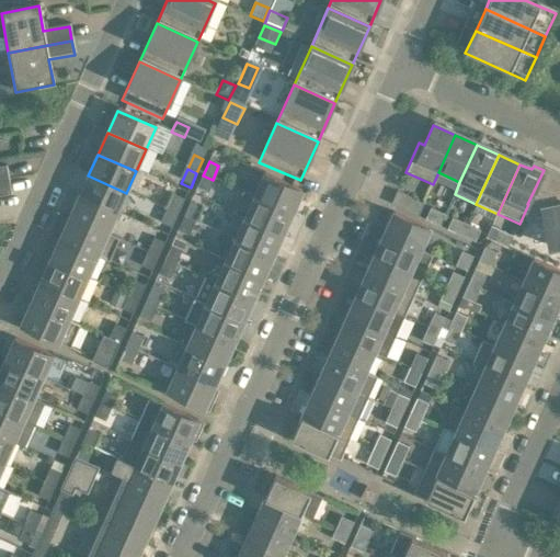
[(559,178),(544,170),(527,204),(528,204),(540,209),(548,249),(559,247),(559,178)]
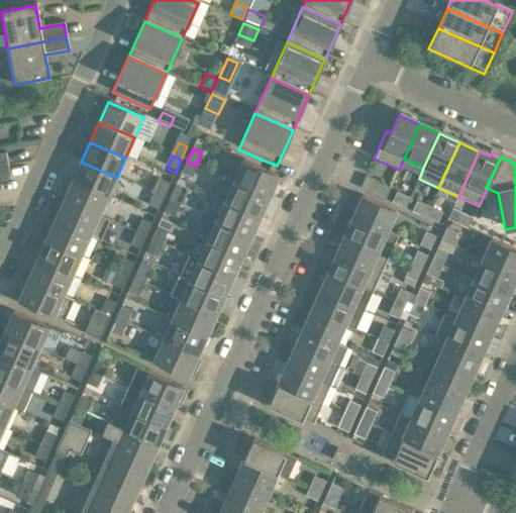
[(116,178),(81,162),(73,182),(107,197),(116,178)]
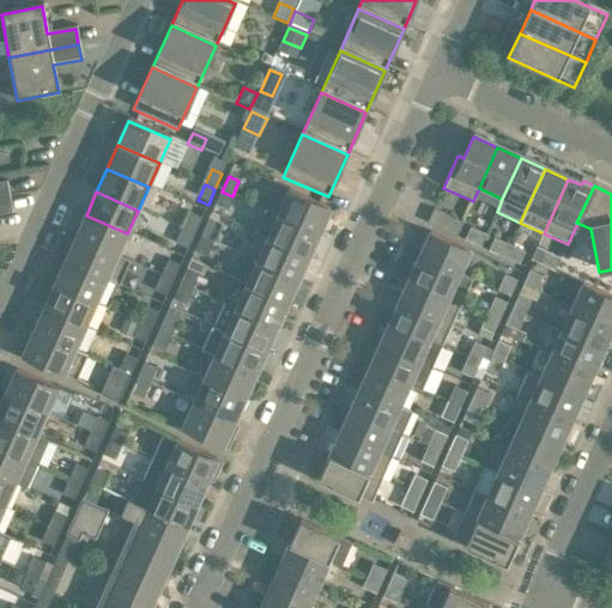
[(214,207),(225,212),(232,196),(222,192),(214,207)]
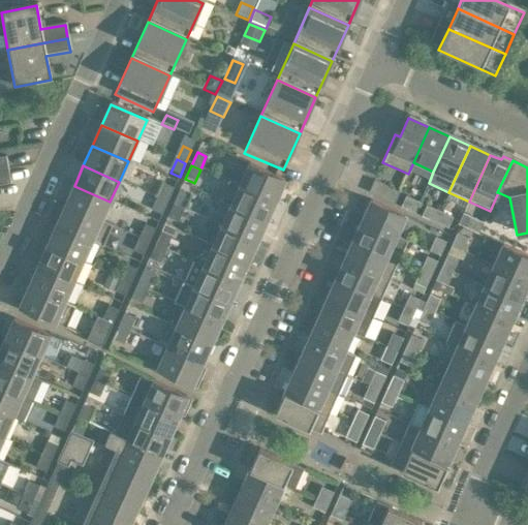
[(249,165),(240,186),(239,187),(275,203),(284,182),(249,165)]
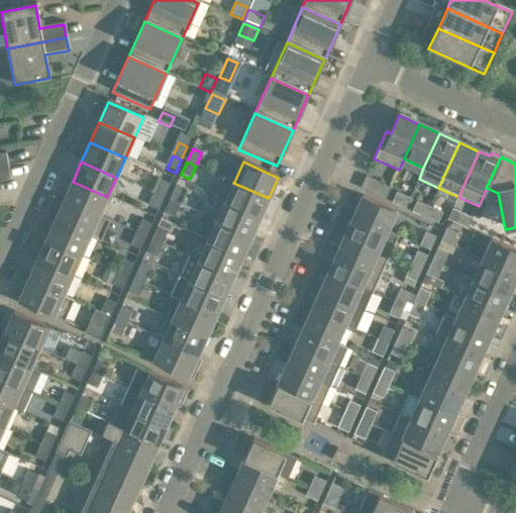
[(0,182),(10,181),(7,168),(0,169),(0,182)]
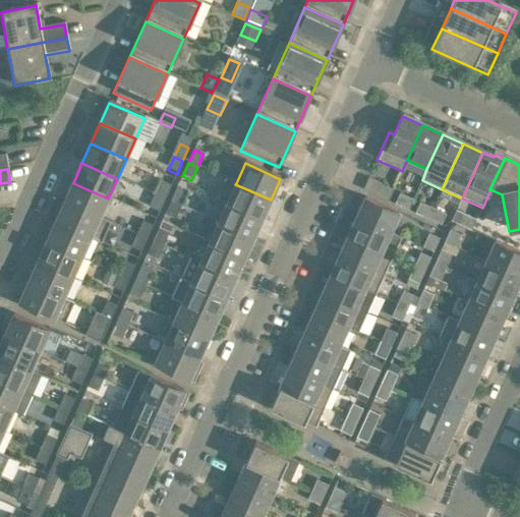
[(215,199),(226,205),(227,205),(262,220),(271,199),(235,184),(236,183),(225,178),(215,199)]
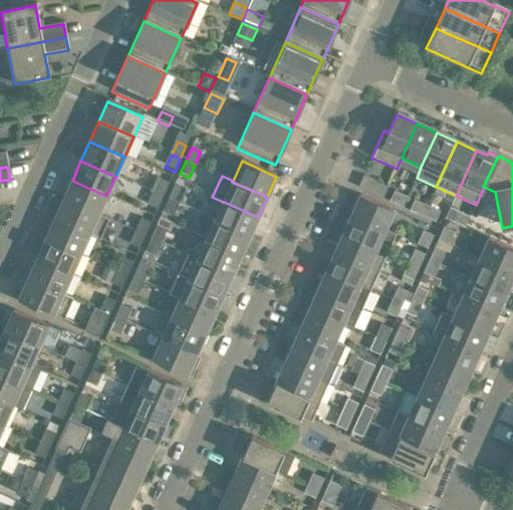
[(382,200),(388,189),(362,178),(357,189),(382,200)]
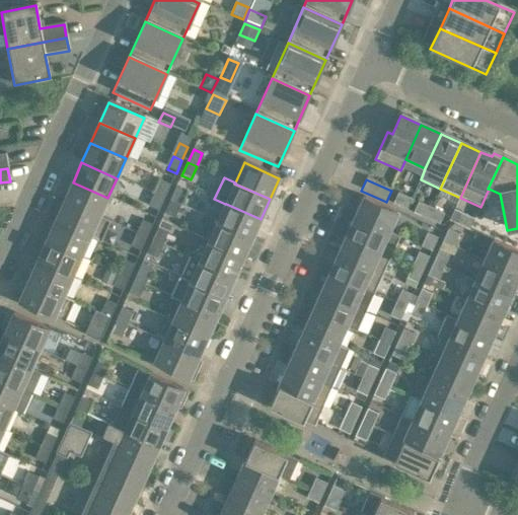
[(107,198),(73,182),(64,203),(98,218),(98,217),(107,198)]
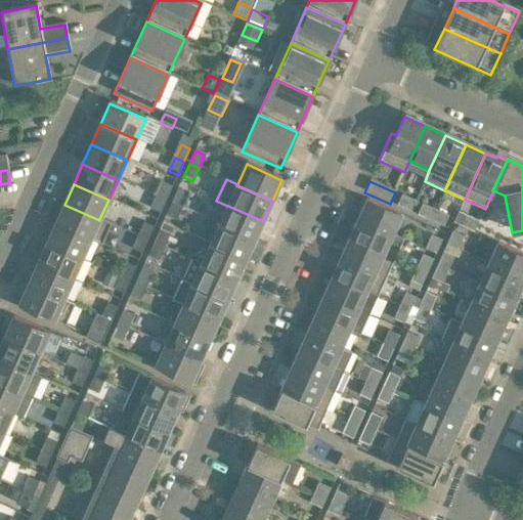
[(171,188),(163,185),(157,198),(166,202),(171,188)]
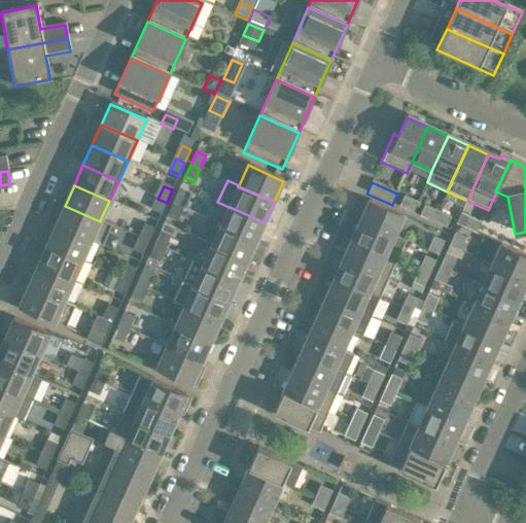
[(187,197),(178,193),(172,206),(181,210),(187,197)]
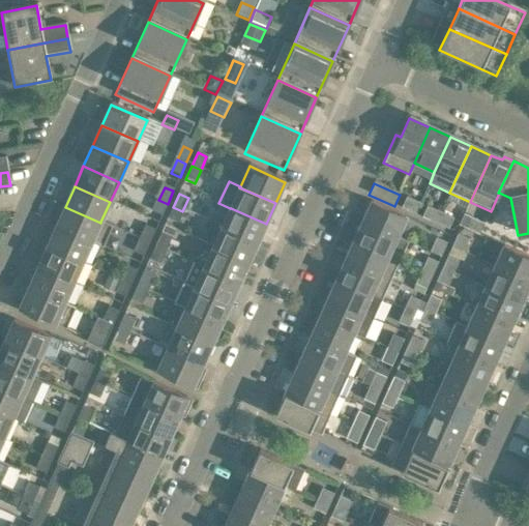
[(152,213),(162,217),(168,204),(158,200),(152,213)]
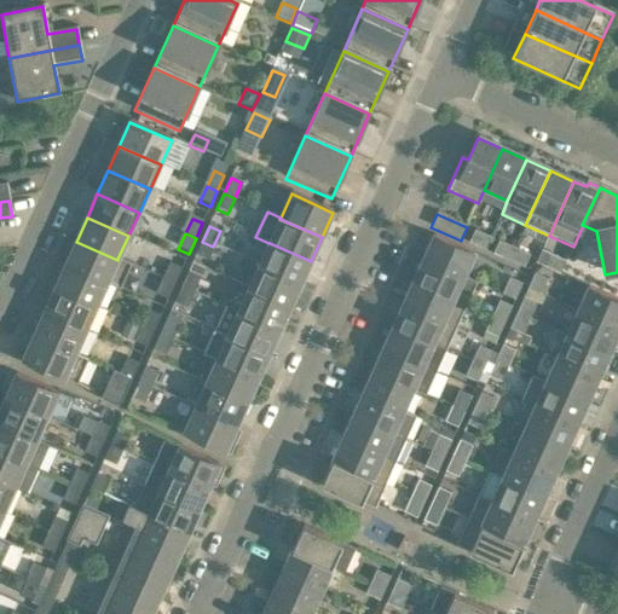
[(473,235),(468,245),(484,252),(489,242),(473,235)]
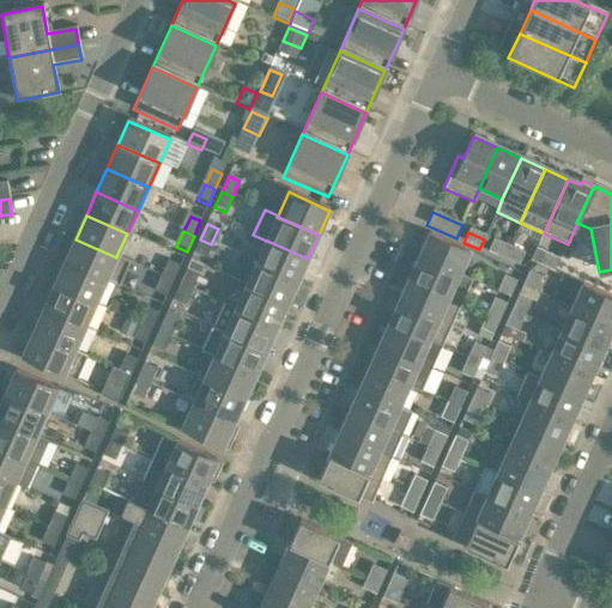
[(468,253),(429,235),(418,257),(458,275),(468,253)]
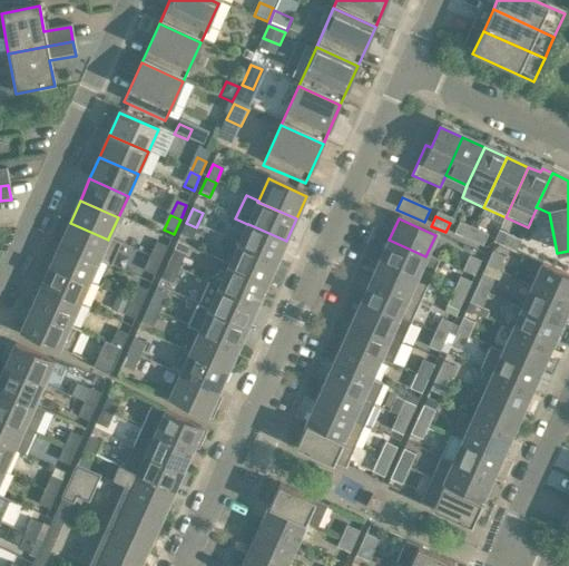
[(120,244),(108,238),(108,240),(70,223),(60,244),(98,262),(98,263),(110,267),(120,244)]
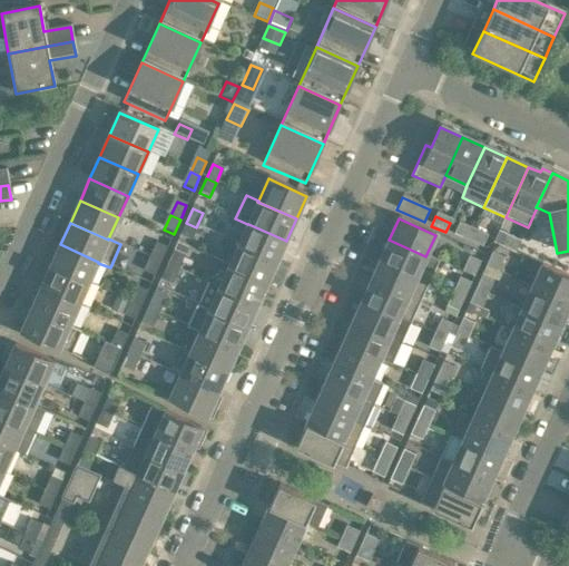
[(179,237),(189,241),(196,227),(186,223),(179,237)]
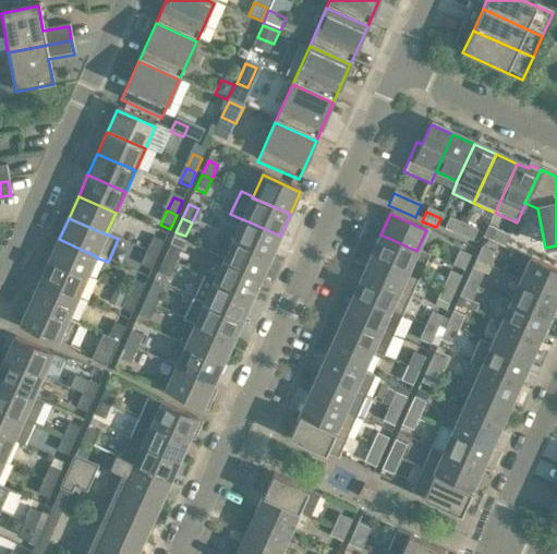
[(233,240),(270,257),(280,236),(243,219),(242,219),(233,240)]
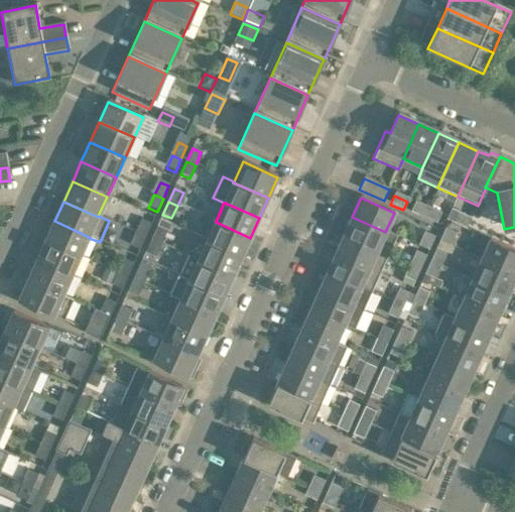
[(414,205),(410,213),(423,219),(427,211),(414,205)]
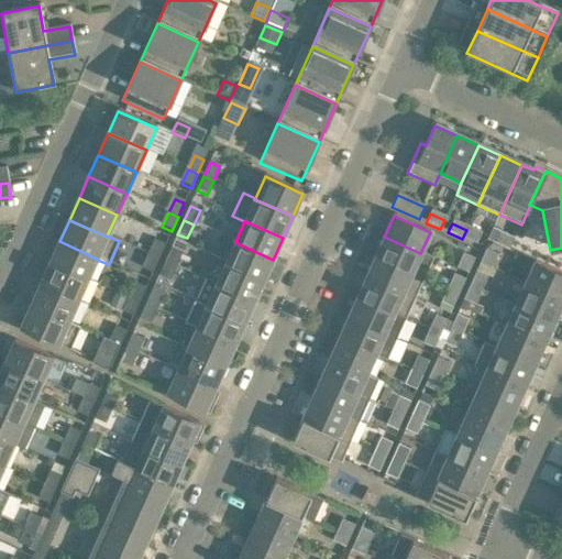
[(476,245),(481,236),(466,230),(462,239),(476,245)]
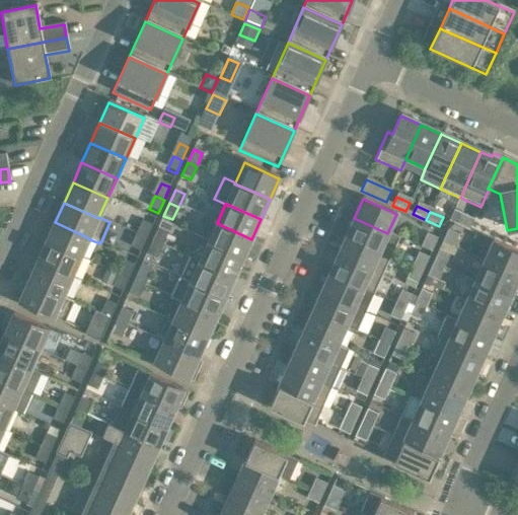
[(455,225),(468,231),(472,223),(459,217),(455,225)]
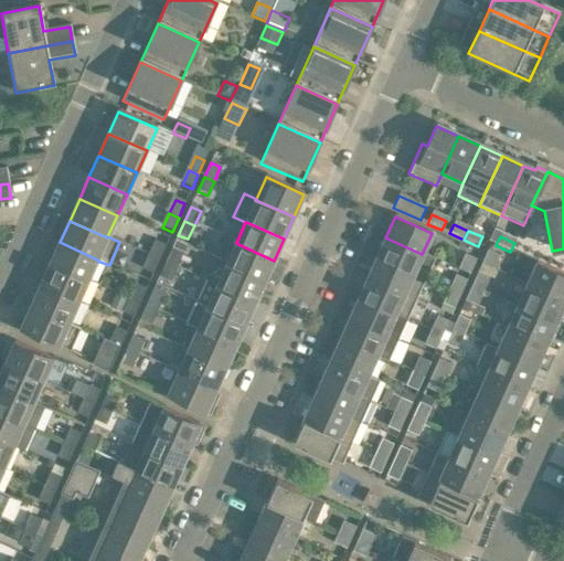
[(434,260),(422,254),(385,237),(376,258),(425,279),(434,260)]
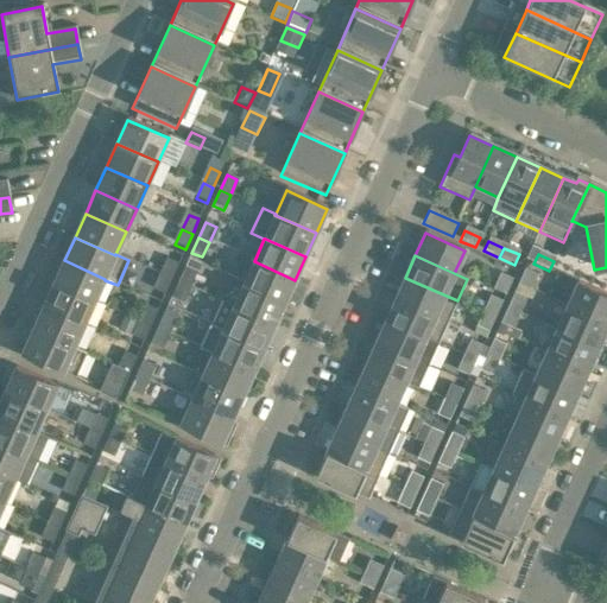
[(105,279),(64,260),(54,284),(94,303),(105,280),(105,279)]
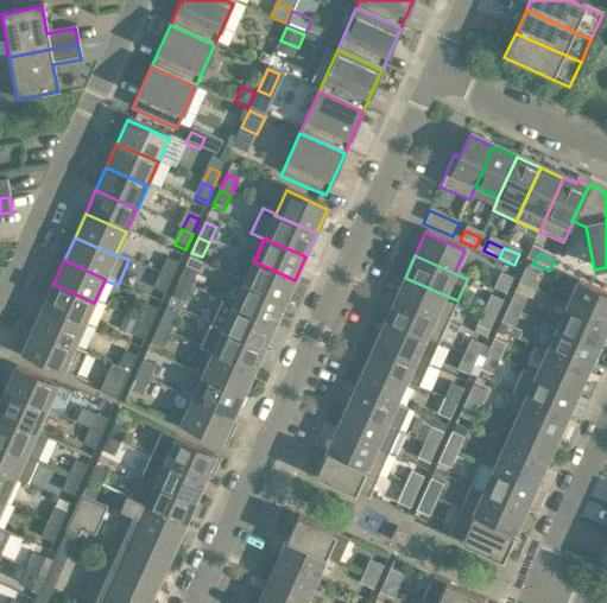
[(178,266),(168,261),(160,277),(171,281),(178,266)]
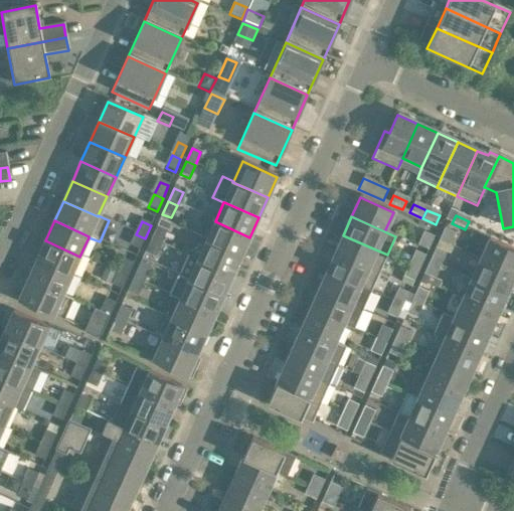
[(206,241),(240,257),(249,237),(215,221),(206,241)]
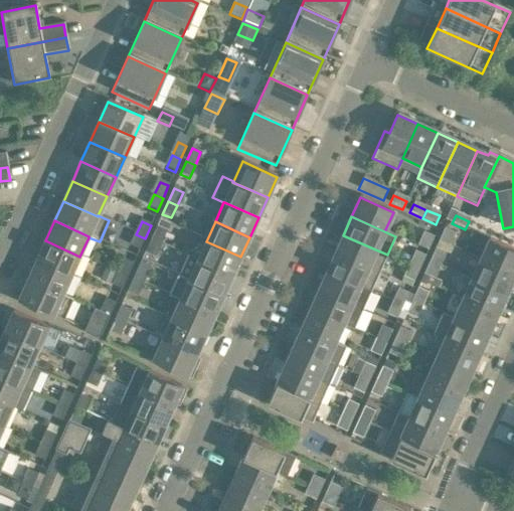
[(165,231),(156,227),(150,240),(159,244),(165,231)]
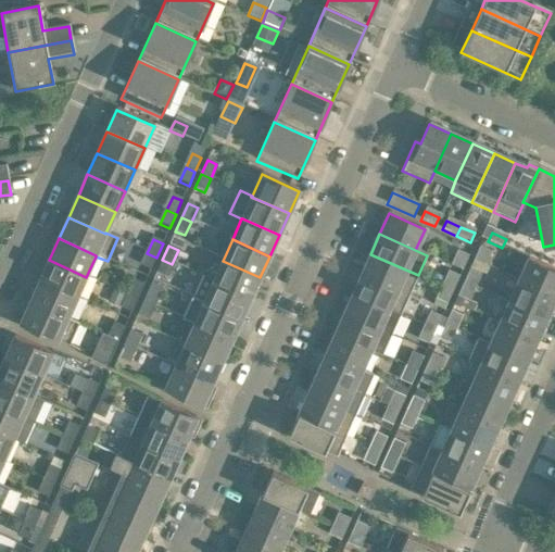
[(480,248),(474,262),(483,266),(490,252),(480,248)]
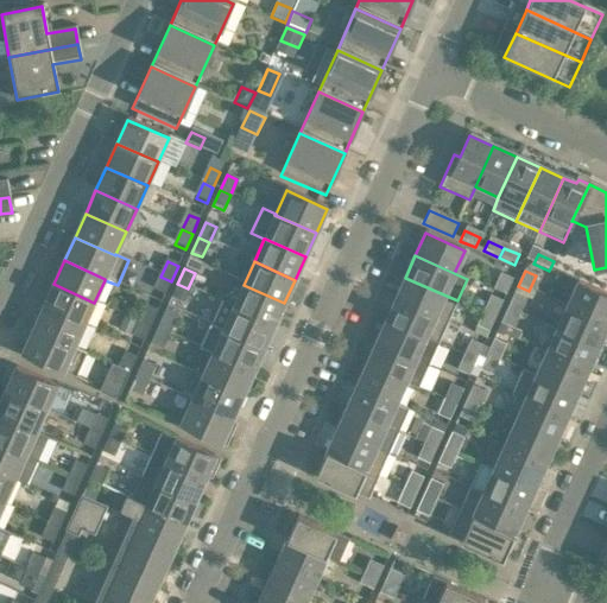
[(503,275),(495,291),(506,296),(512,280),(503,275)]
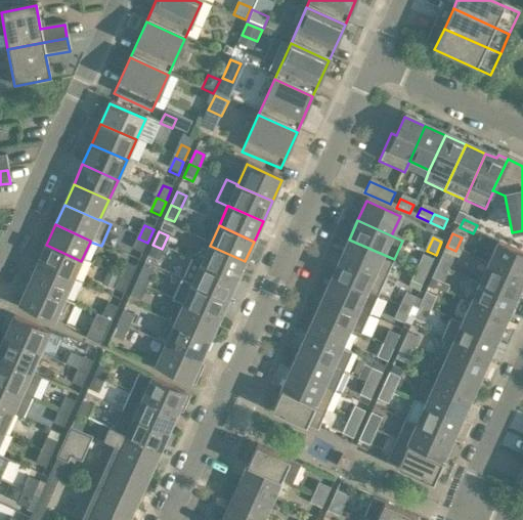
[(132,252),(141,256),(147,243),(138,239),(132,252)]
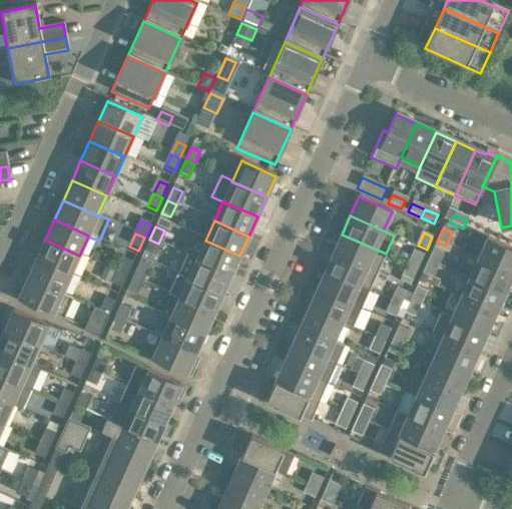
[(386,253),(342,234),(334,252),(378,273),(386,253)]
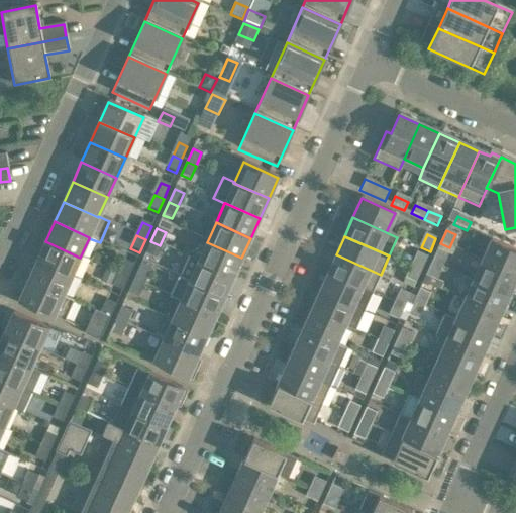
[(80,258),(45,241),(36,262),(71,277),(80,258)]
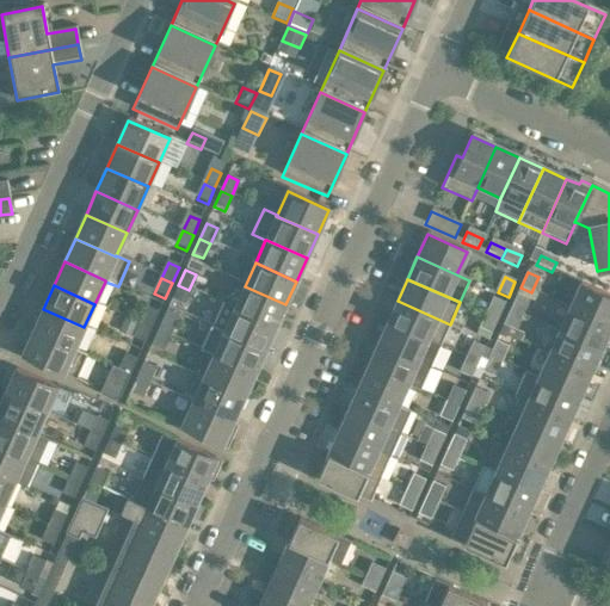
[(172,301),(182,305),(189,290),(178,285),(172,301)]
